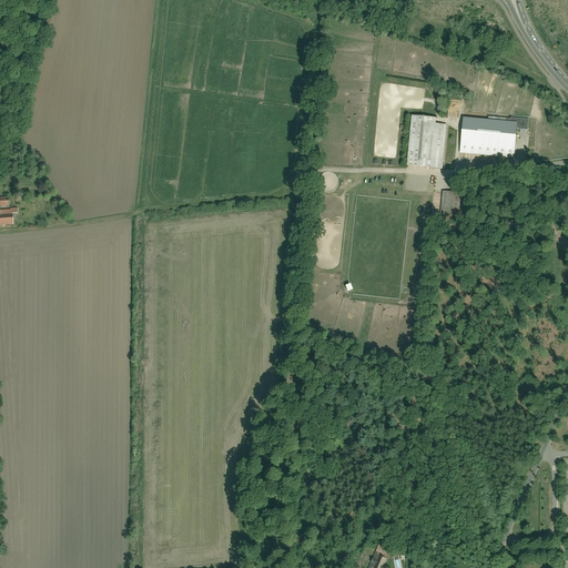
[(447,120),(412,117),(407,165),(443,169),(447,120)]
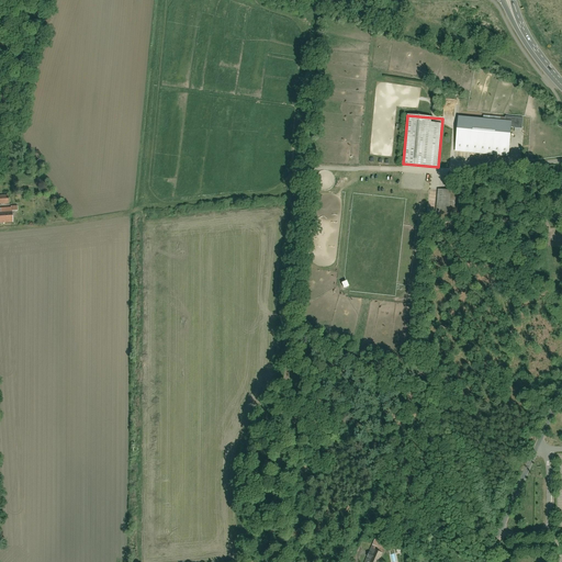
[(505,121),(460,116),(457,152),(509,156),(510,135),(524,136),(525,119),(505,117),(505,121)]
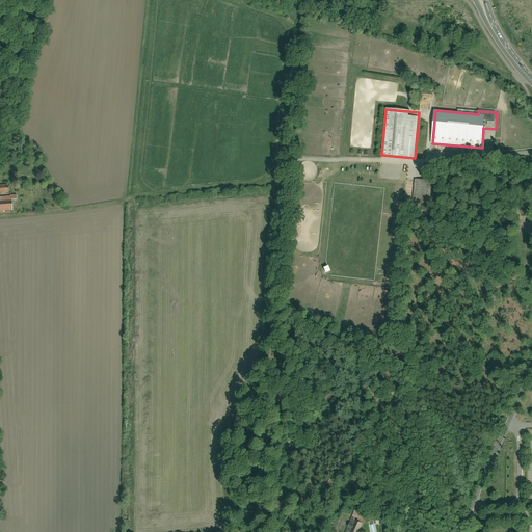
[(427,182),(414,180),(411,195),(425,197),(427,182)]
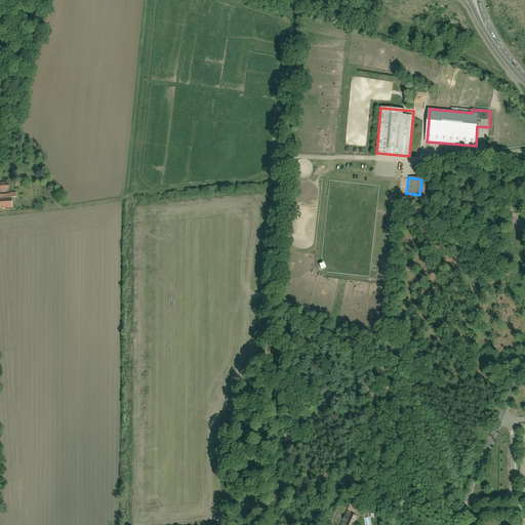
[(0,208),(11,208),(11,198),(16,197),(16,192),(0,192),(0,208)]
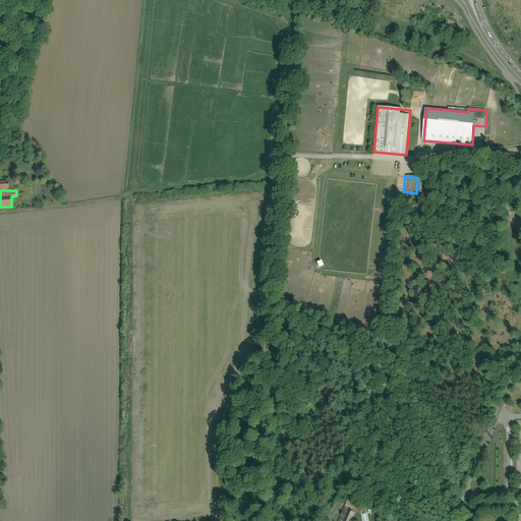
[(348,499),(338,520),(352,520),(360,505),(348,499)]
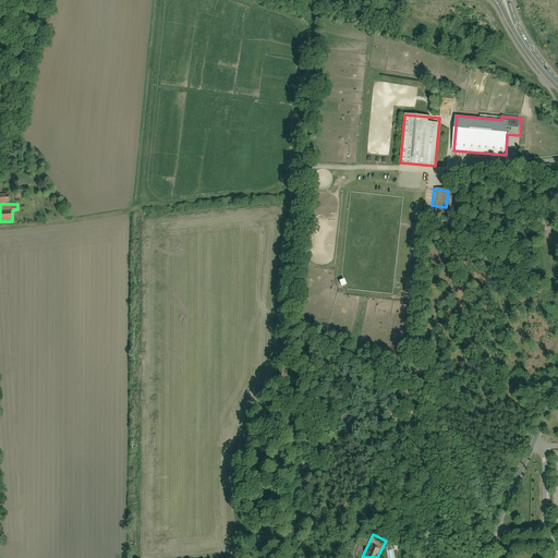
All buildings are outlined.
